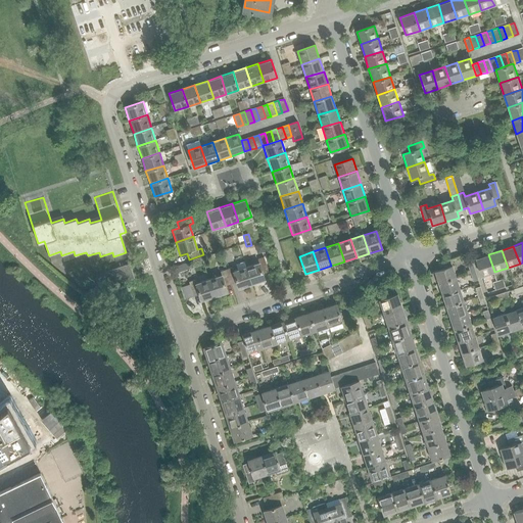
[(481,277),(494,272),(488,254),(475,258),(481,277)]
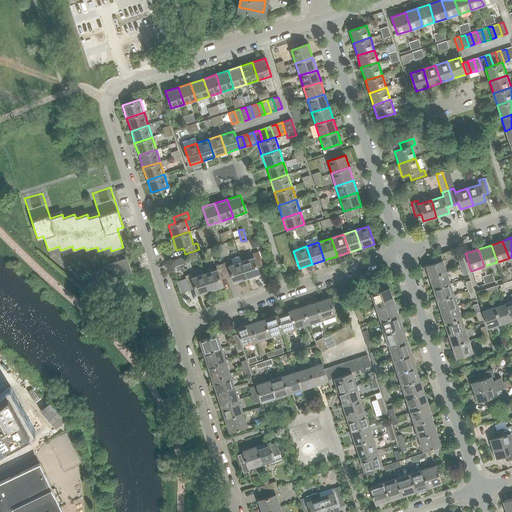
[(253,258),(241,262),(247,279),(259,275),(257,268),(262,266),(258,252),(252,254),(253,258)]
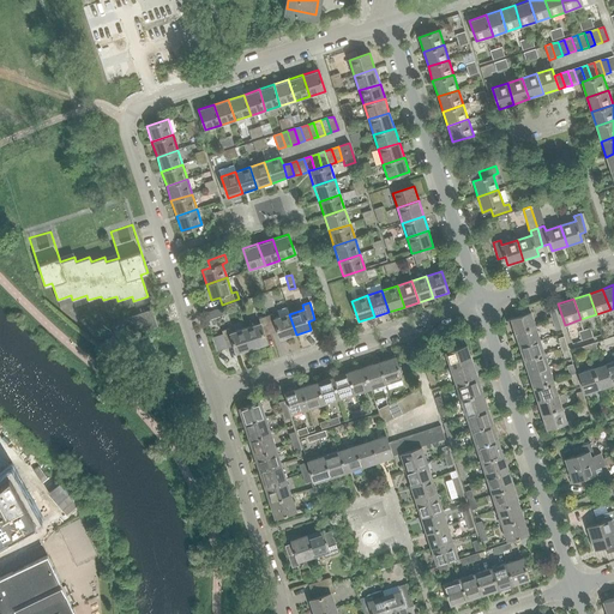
[(151,308),(124,318),(125,323),(112,327),(115,339),(157,326),(151,308)]
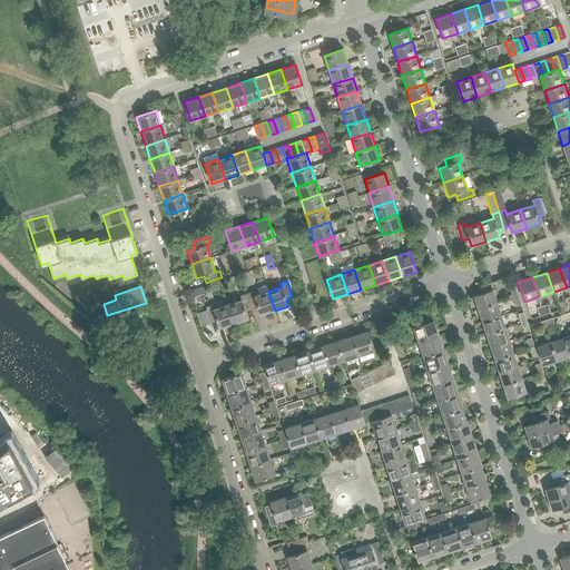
[(193,290),(195,298),(205,295),(202,286),(193,290)]
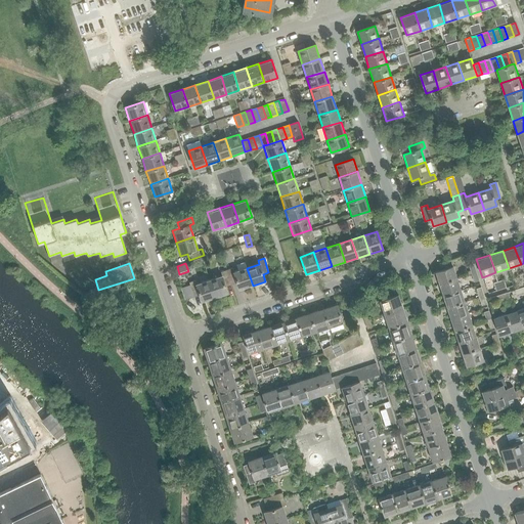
[(435,272),(439,285),(455,278),(451,267),(435,272)]
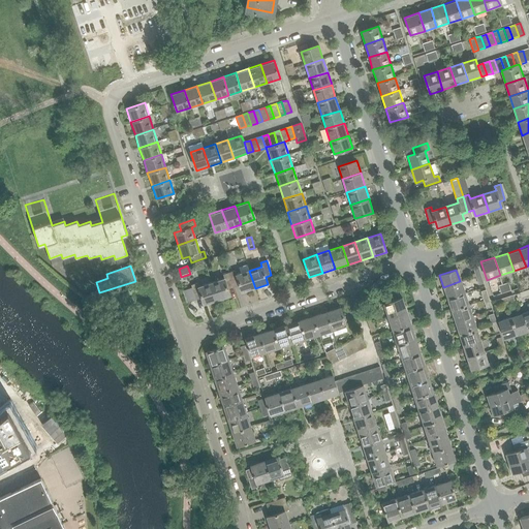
[(235,271),(228,273),(234,287),(239,285),(242,292),(255,288),(249,271),(237,275),(235,271)]
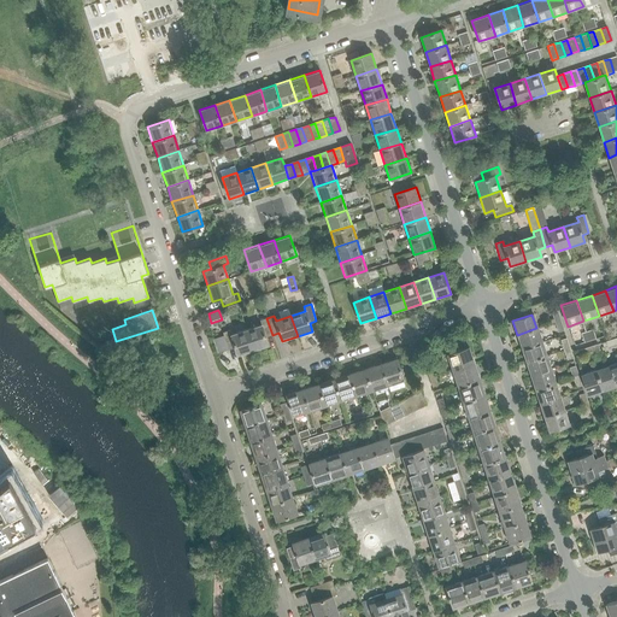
[(262,324),(246,330),(253,351),(268,346),(265,338),(272,335),(266,318),(259,321),(262,324)]
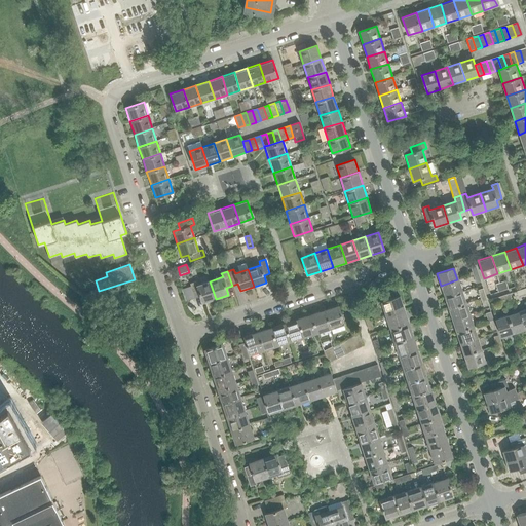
[(457,279),(441,286),(444,297),(461,292),(457,279)]
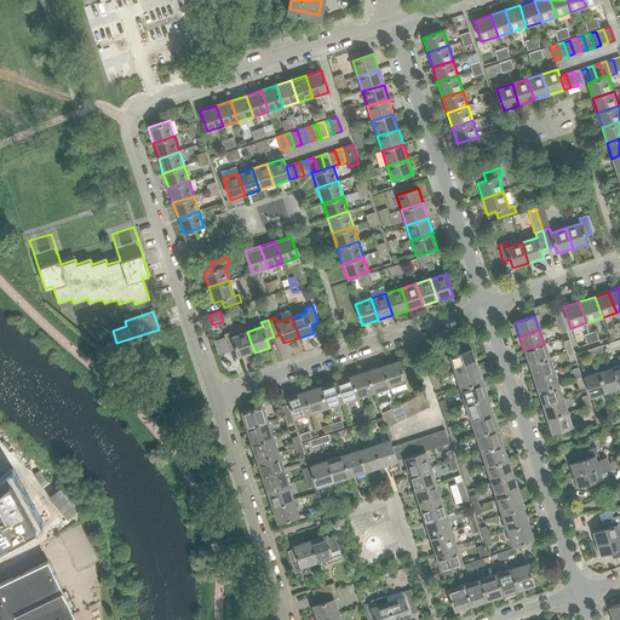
[(254,352),(247,332),(231,337),(230,332),(224,334),(224,337),(229,351),(236,349),(239,357),(254,352)]
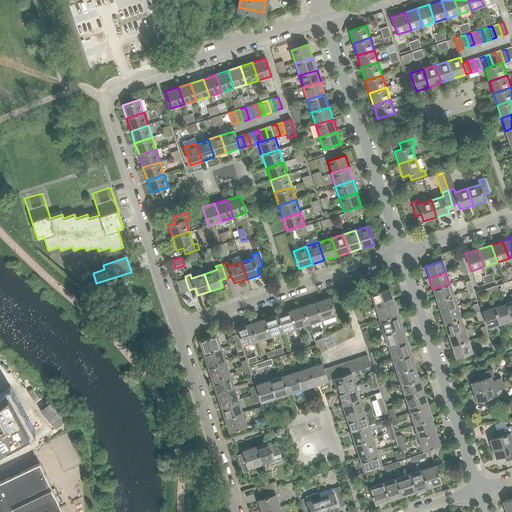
[(180,293),(189,290),(185,278),(176,282),(180,293)]
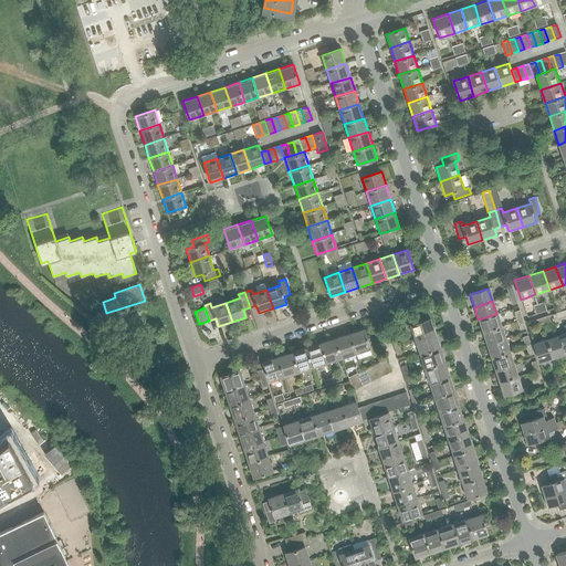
[(496,314),(478,320),(482,333),(501,326),(496,314)]
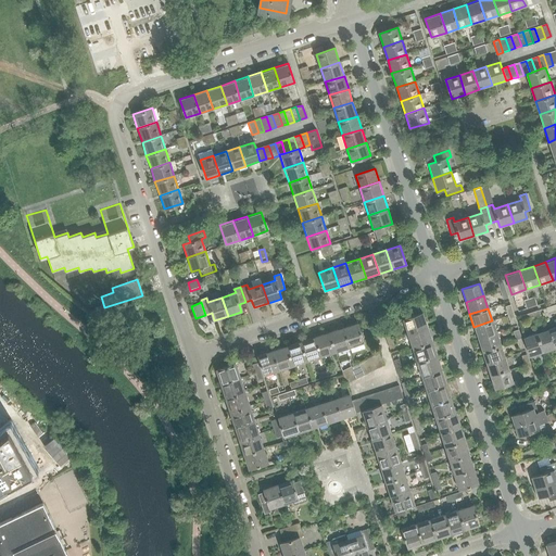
[(407,333),(426,328),(421,313),(403,319),(407,333)]
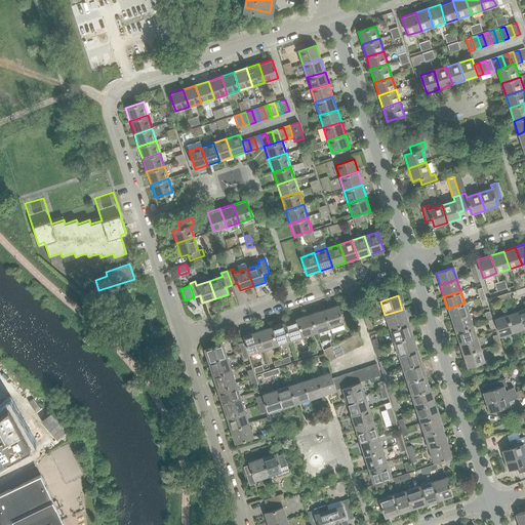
[(465,303),(447,309),(451,320),(468,314),(465,303)]
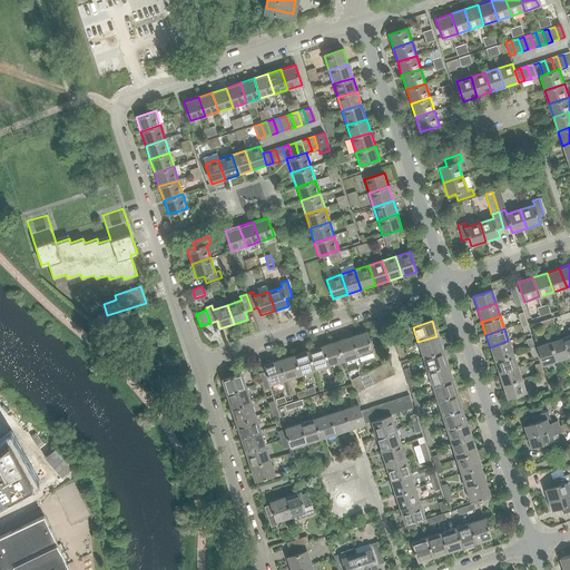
[(366,332),(352,336),(357,355),(372,351),(366,332)]
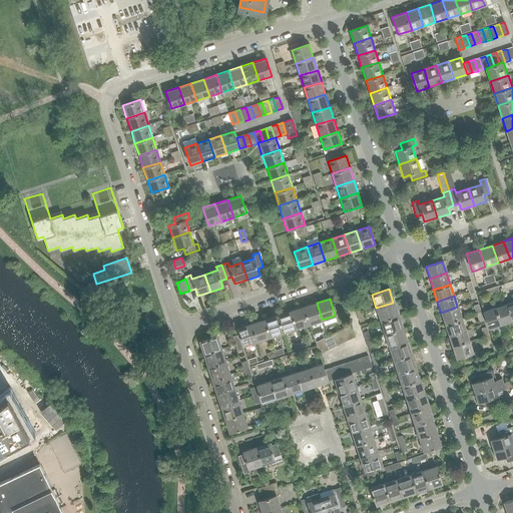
[(317,303),(303,307),(309,324),(322,320),(317,303)]
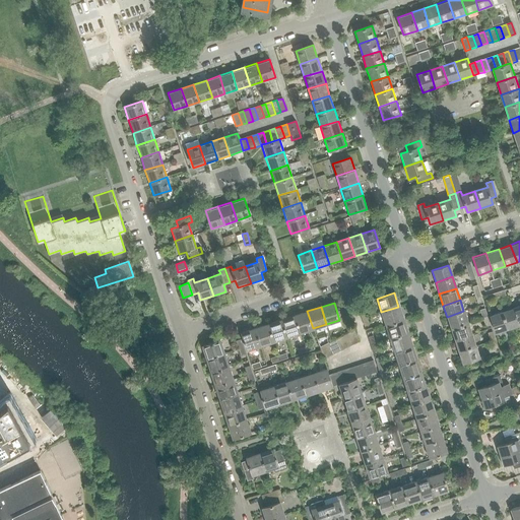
[(403,320),(398,307),(381,312),(386,325),(403,320)]
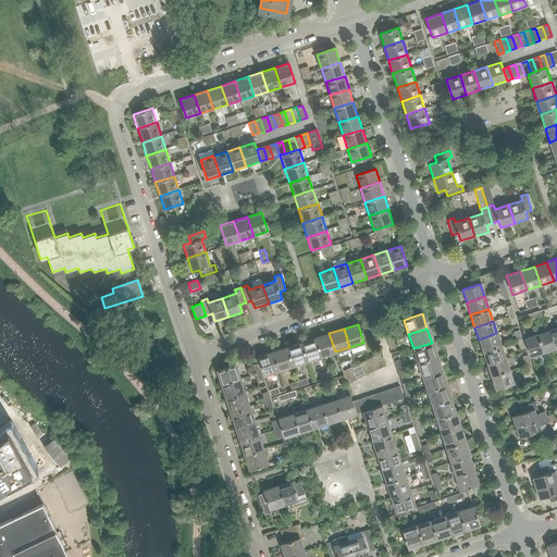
[(519,330),(515,332),(520,349),(525,347),(519,330)]
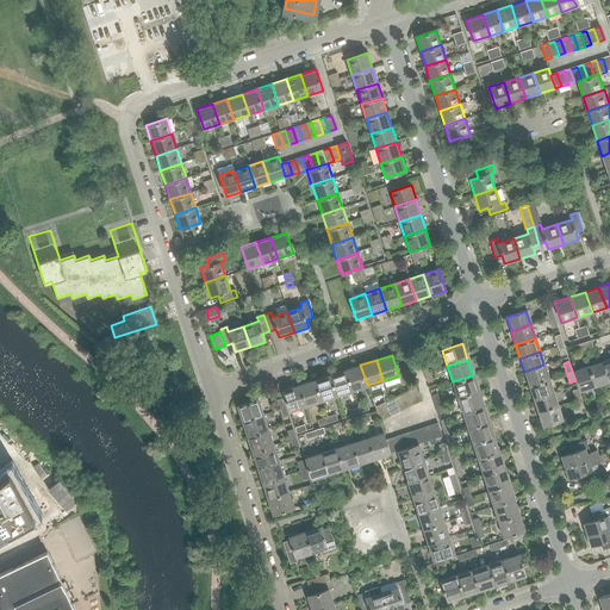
[(608,381),(602,361),(587,366),(595,386),(608,381)]
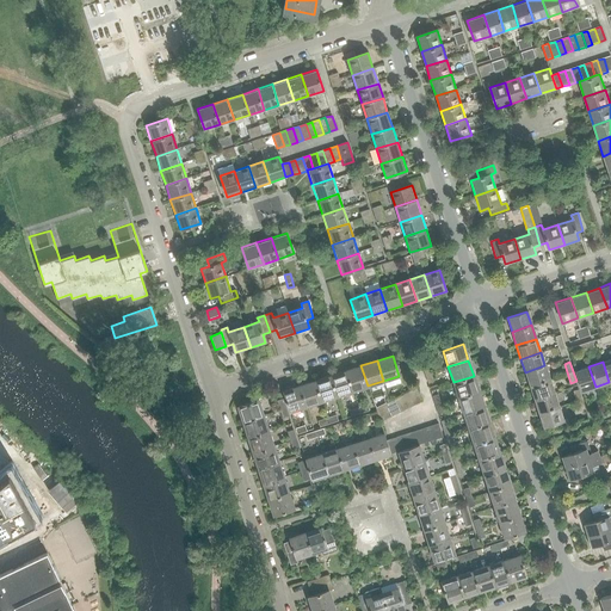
[(360,365),(346,370),(352,390),(368,386),(360,365)]
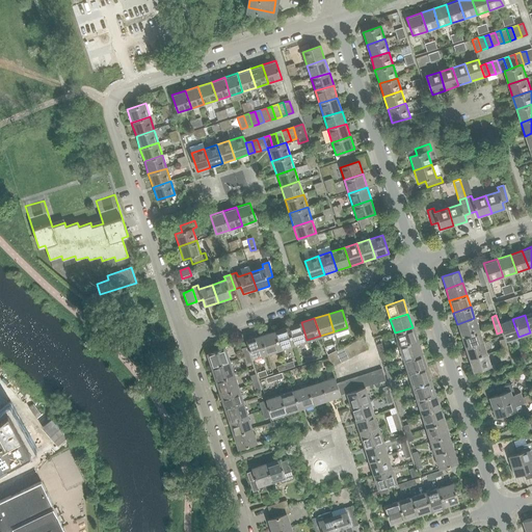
[(478,330),(474,318),(457,324),(461,337),(478,330)]
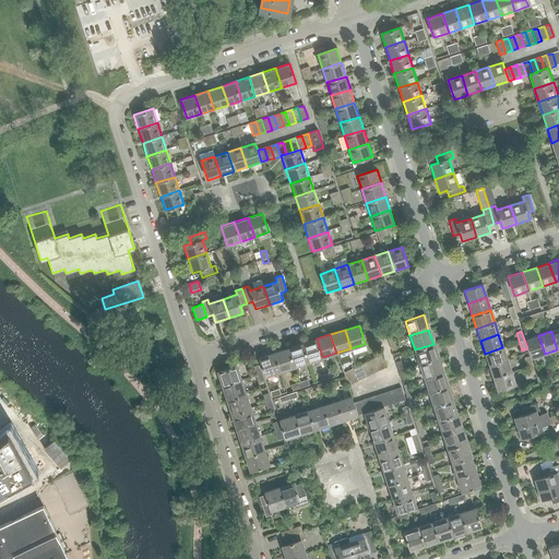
[(532,358),(545,354),(538,335),(526,340),(532,358)]
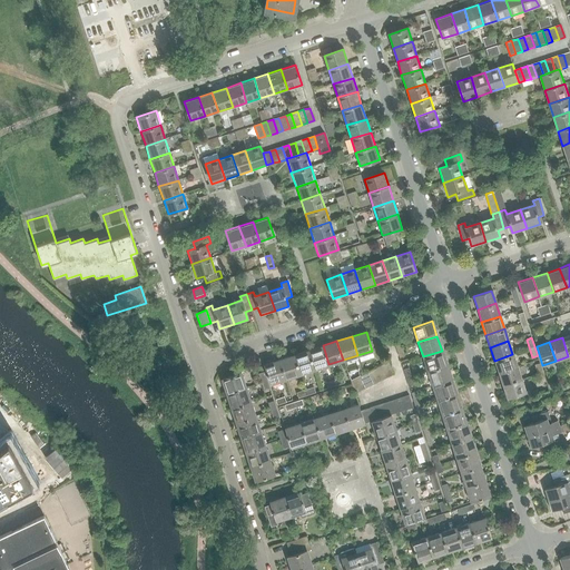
[(323,345),(307,351),(314,370),(328,364),(323,345)]
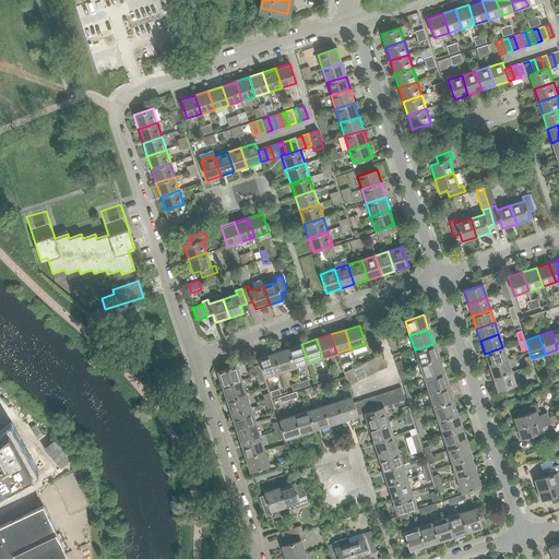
[(301,344),(287,348),(294,367),(308,363),(301,344)]
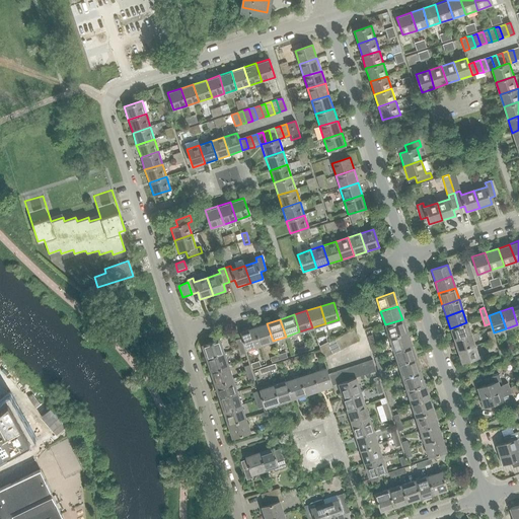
[(406,332),(402,319),(385,324),(389,338),(406,332)]
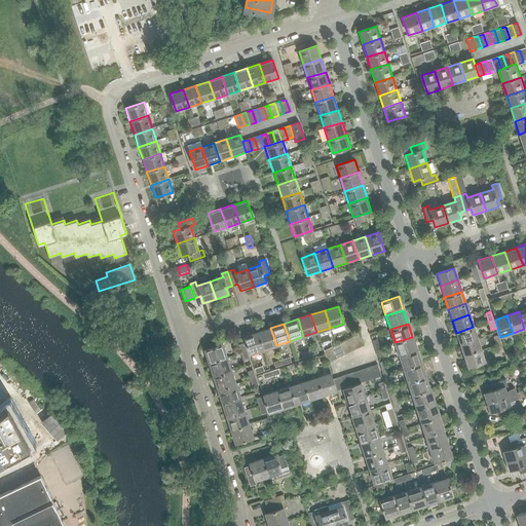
[(477,338),(473,327),(456,333),(459,344),(477,338)]
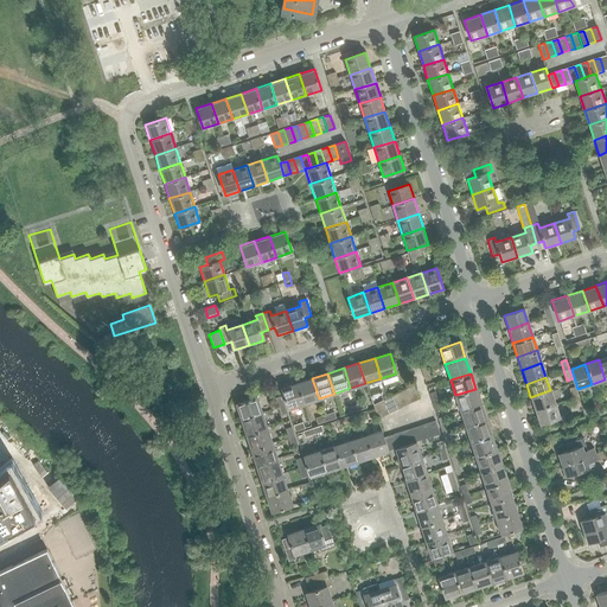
[(312,378),(296,383),(304,403),(319,398),(312,378)]
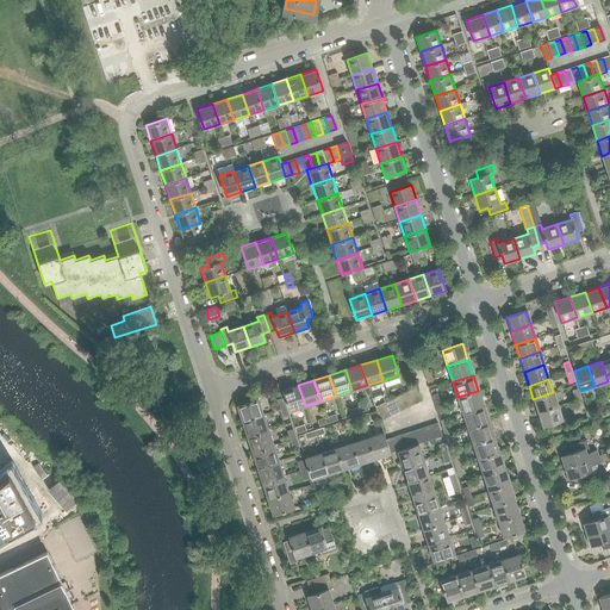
[(290,410),(305,405),(298,385),(282,391),(290,410)]
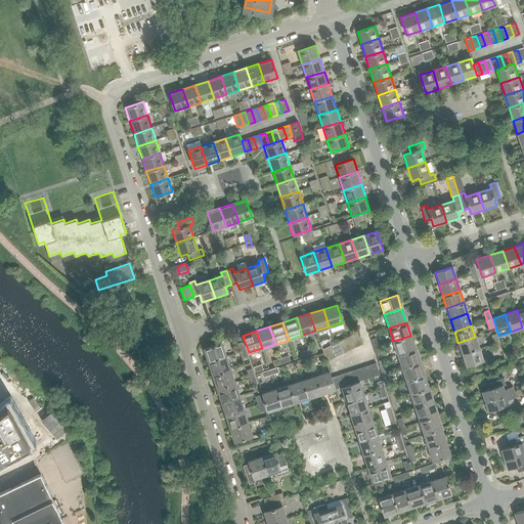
[(350,336),(355,347),(361,344),(357,331),(352,332),(352,335),(350,336)]
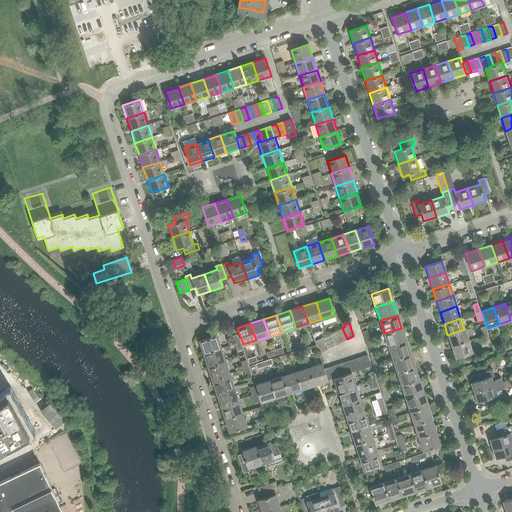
[(485,326),(484,326),(480,327),(485,344),(490,342),(485,326)]
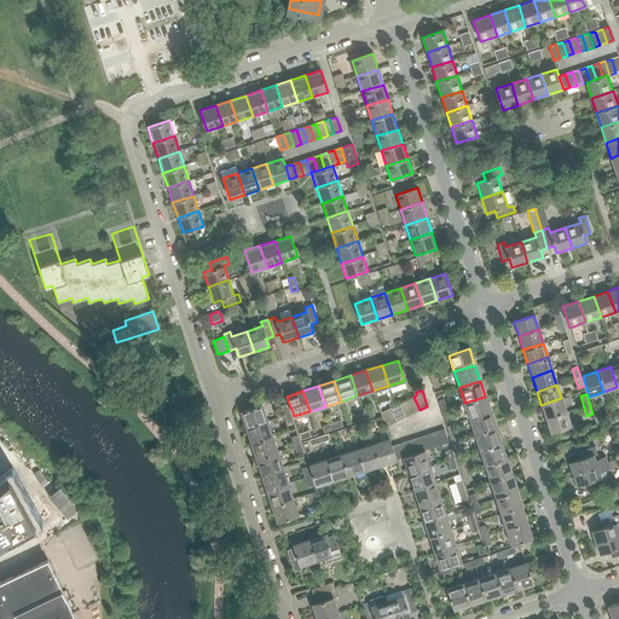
[(406,400),(412,414),(420,410),(414,397),(406,400)]
